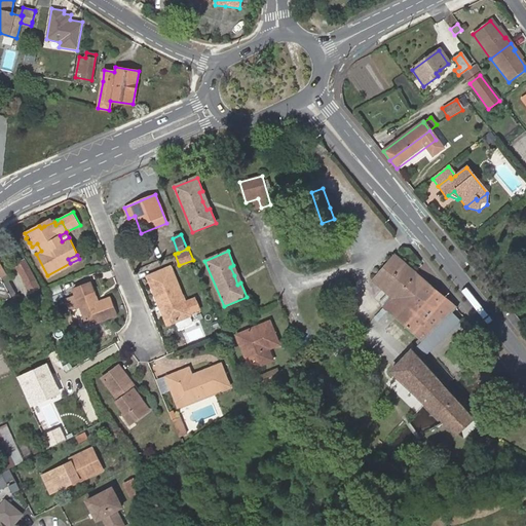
[(451,312),(456,308),(455,307),(393,255),(374,279),(387,294),(391,294),(393,296),(397,298),(395,301),(391,299),(384,307),(420,339),(413,346),(423,355),(429,348),(430,348),(452,328),(445,320),(451,312)]
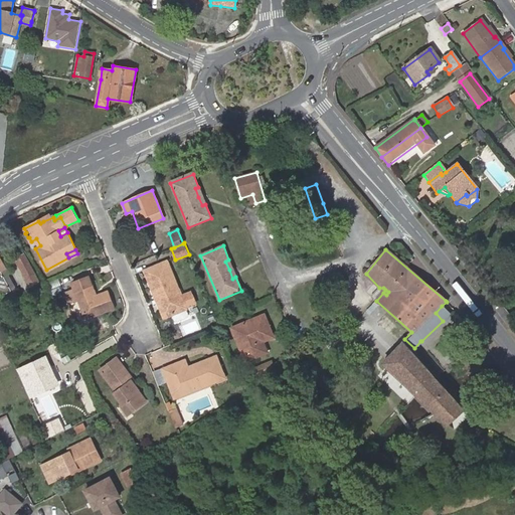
[(26,282),(35,277),(23,253),(15,259),(16,262),(26,282)]
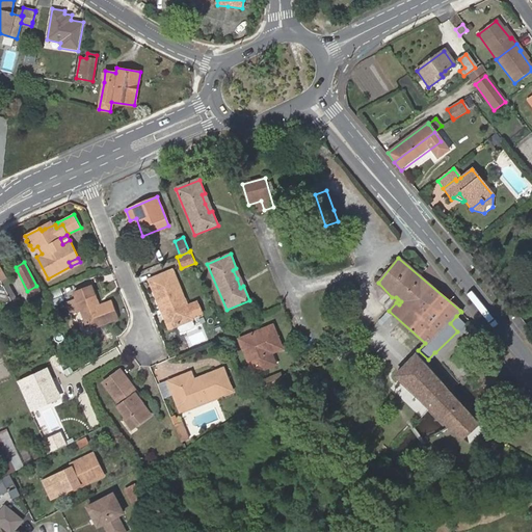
[(192,319),(174,270),(154,278),(155,280),(151,281),(154,287),(153,288),(162,311),(166,309),(174,327),(178,325),(180,331),(183,333),(193,328),(194,325),(192,320),(192,319)]
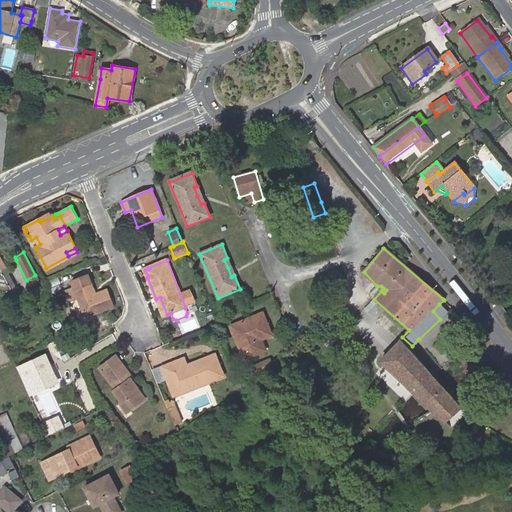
[(4,267),(0,269),(0,270),(10,290),(0,295),(0,302),(14,295),(15,287),(8,271),(9,271),(6,266),(4,267)]
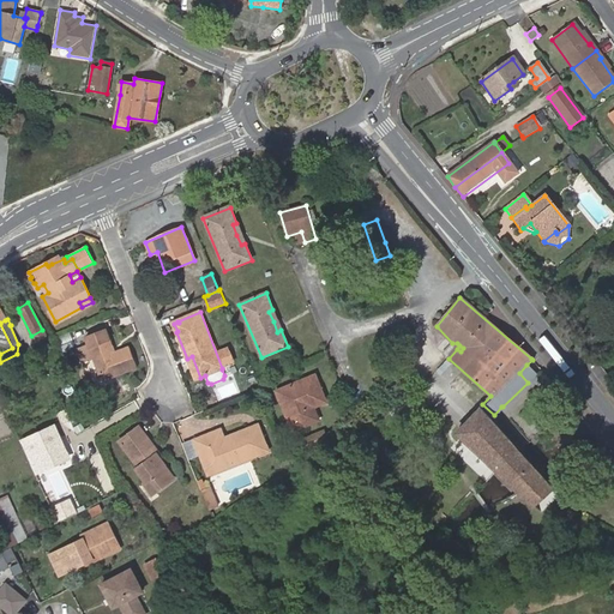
[(0,354),(12,348),(0,324),(0,354)]
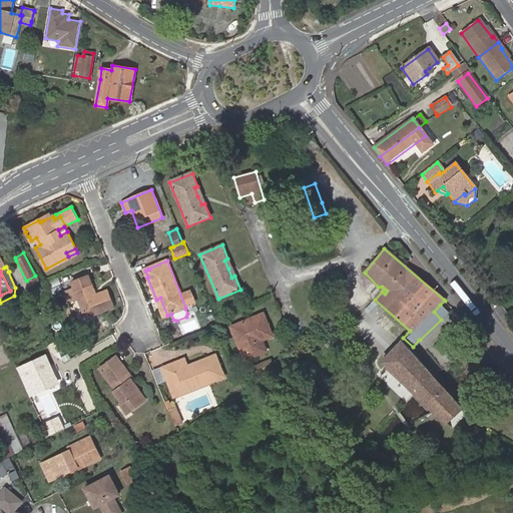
[(92,292),(95,291),(88,275),(72,282),(74,287),(62,292),(67,304),(79,300),(86,318),(115,306),(109,290),(96,295),(94,296),(92,292)]
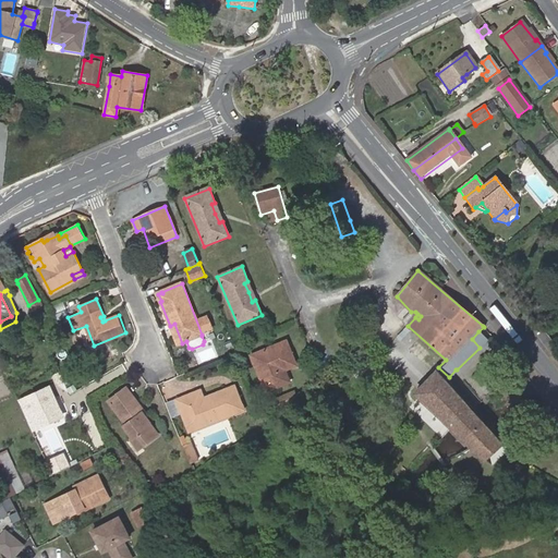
[(182,343),(174,324),(170,326),(177,346),(182,343)]
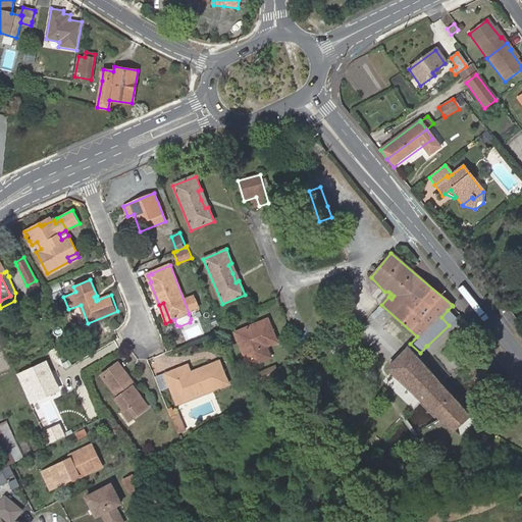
[(456,318),(448,310),(441,317),(449,325),(456,318)]
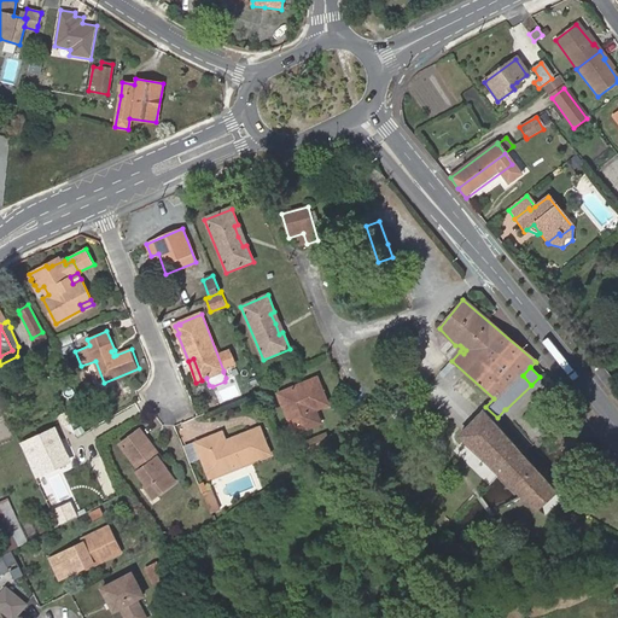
[(312,402),(324,398),(316,379),(304,384),(277,395),(289,421),(295,435),(320,424),(315,410),(312,412),(308,404),(312,402)]
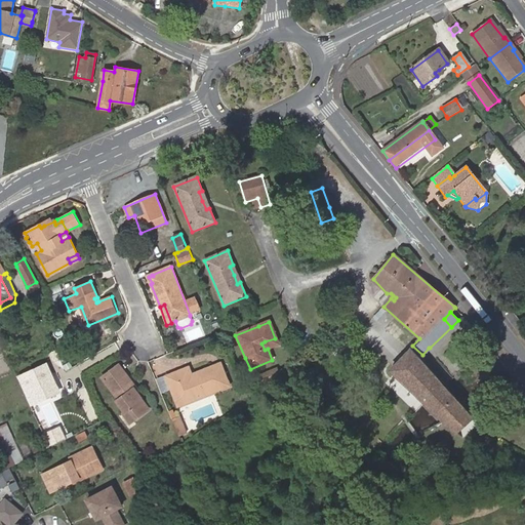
[(278,345),(275,338),(265,341),(261,344),(265,350),(268,349),(278,345)]
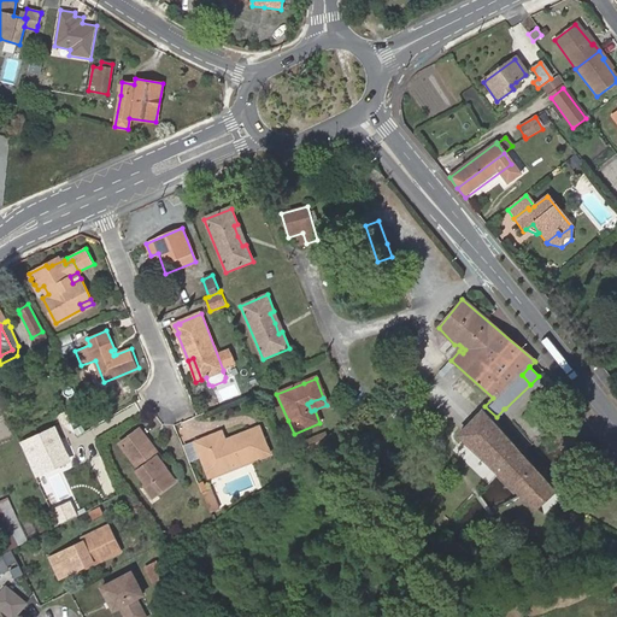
[(541,475),(521,453),(482,410),(459,435),(499,474),(511,485),(522,495),(535,509),(556,492),(541,475)]
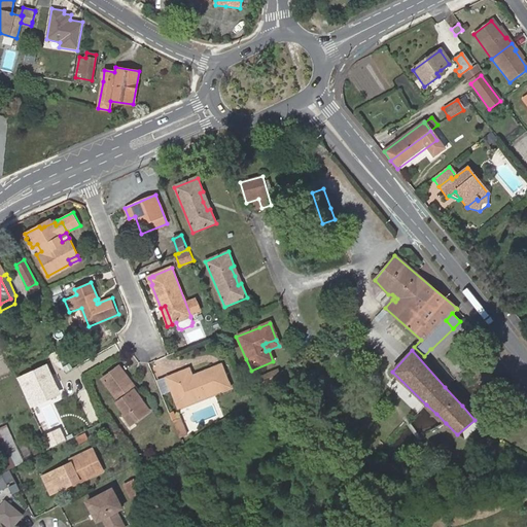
[(47,363),(16,378),(31,409),(62,394),(47,363)]
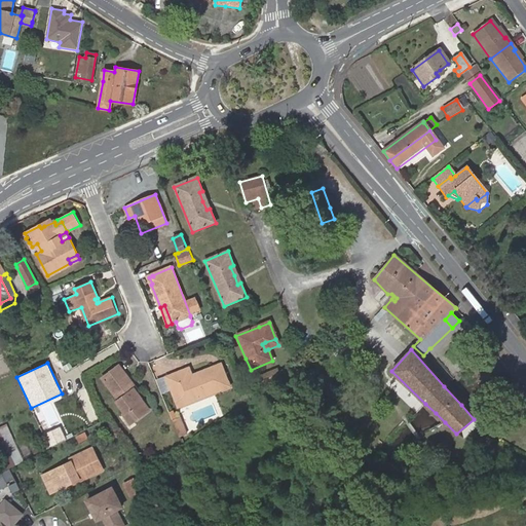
[(189,396),(191,401),(229,386),(221,364),(191,375),(188,368),(165,376),(176,401),(189,396)]
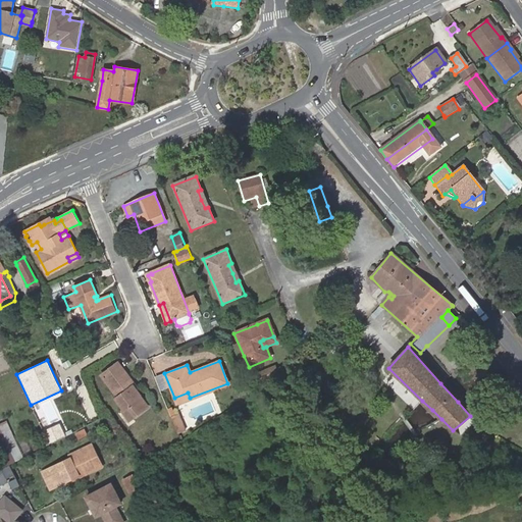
[(131,388),(133,387),(134,385),(117,363),(101,375),(117,398),(115,400),(123,412),(128,409),(135,418),(148,408),(137,393),(135,395),(131,388)]
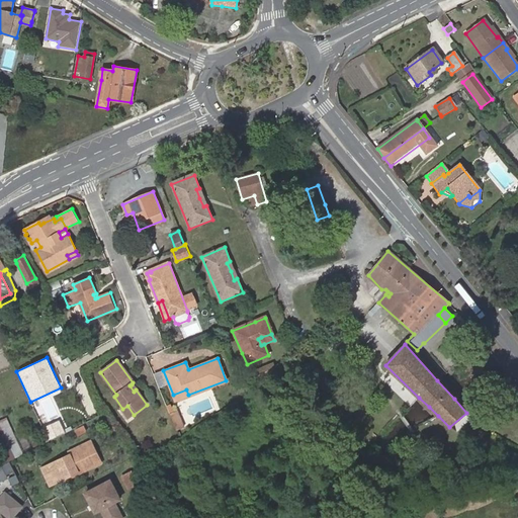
[(253,383),(275,373),(272,364),(250,373),(253,383)]
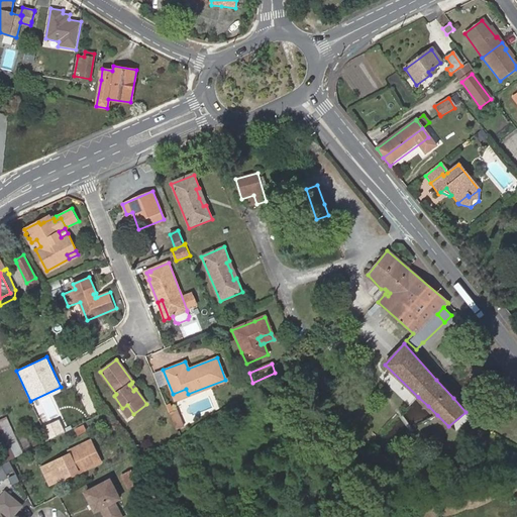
[(73,379),(79,393),(90,388),(84,375),(73,379)]
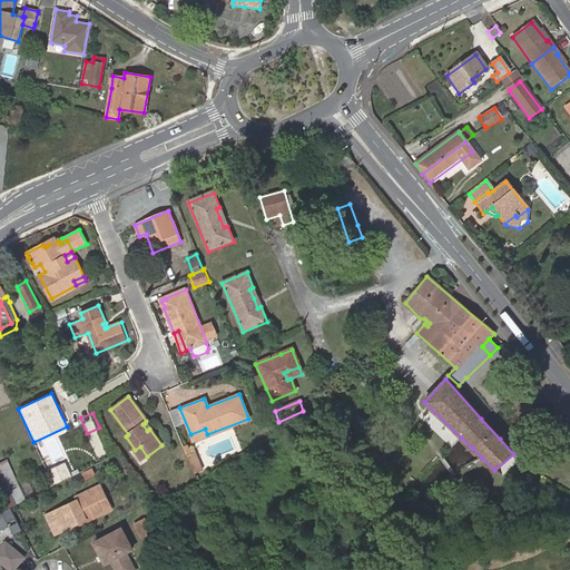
[(193,440),(207,434),(205,429),(190,434),(193,440)]
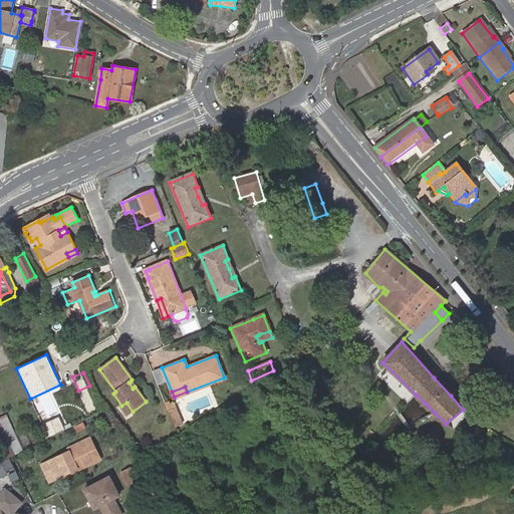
[(126,403),(121,406),(120,407),(127,416),(133,412),(126,403)]
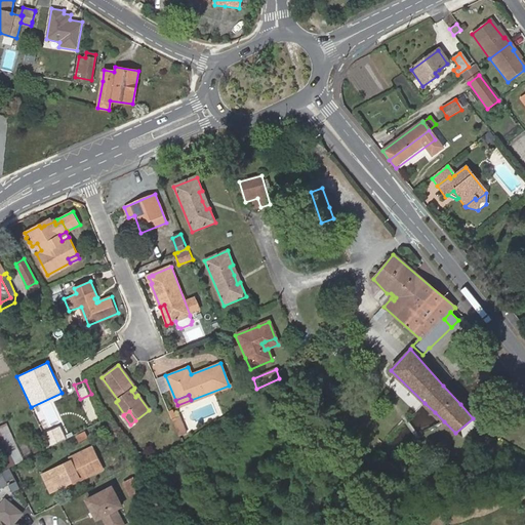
[(178,416),(171,419),(177,436),(185,433),(178,416)]
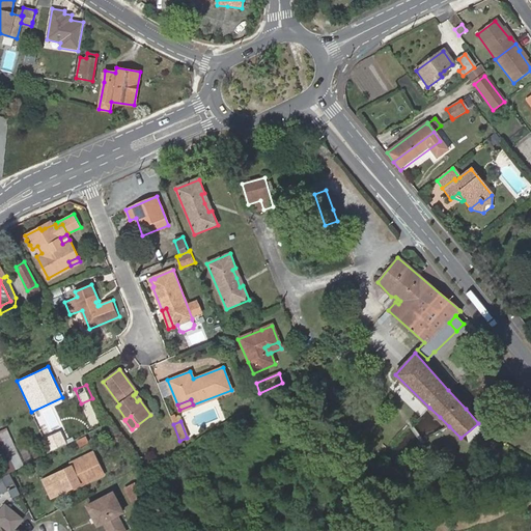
[(7,428),(0,431),(0,434),(17,469),(25,465),(7,428)]
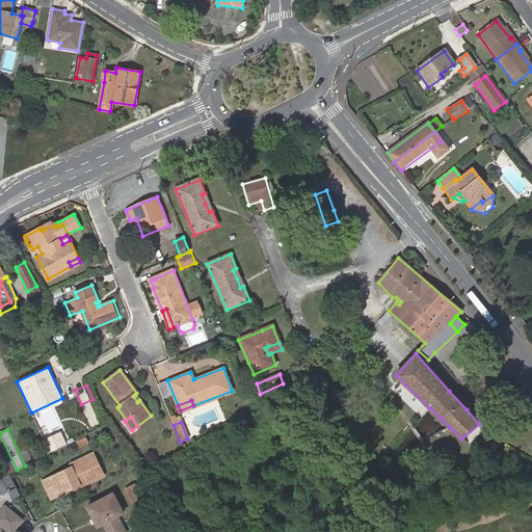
[(52,450),(70,443),(63,430),(47,436),(52,450)]
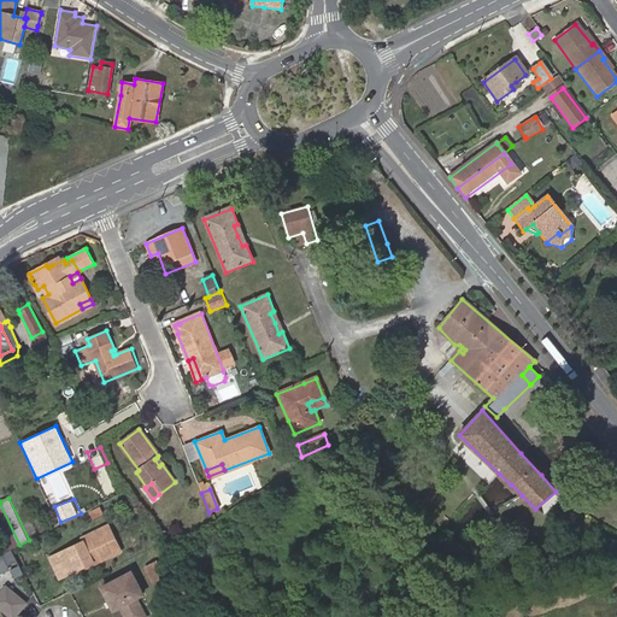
[(0,504),(0,541),(5,553),(12,550),(19,545),(0,504)]
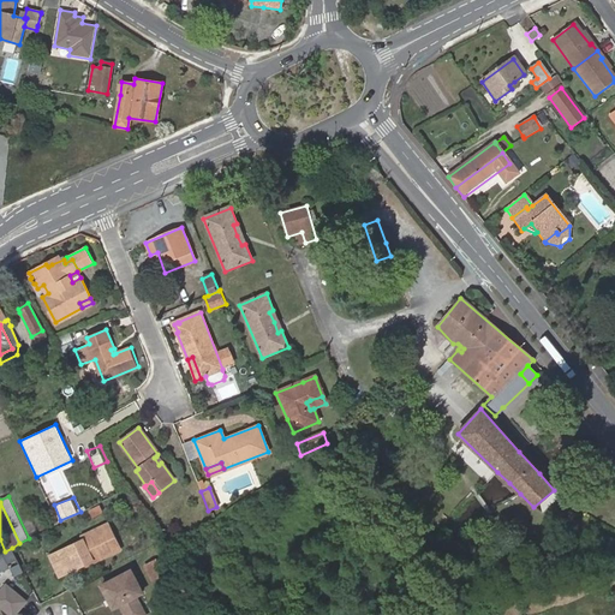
[(99,508),(88,512),(91,518),(101,513),(99,508)]
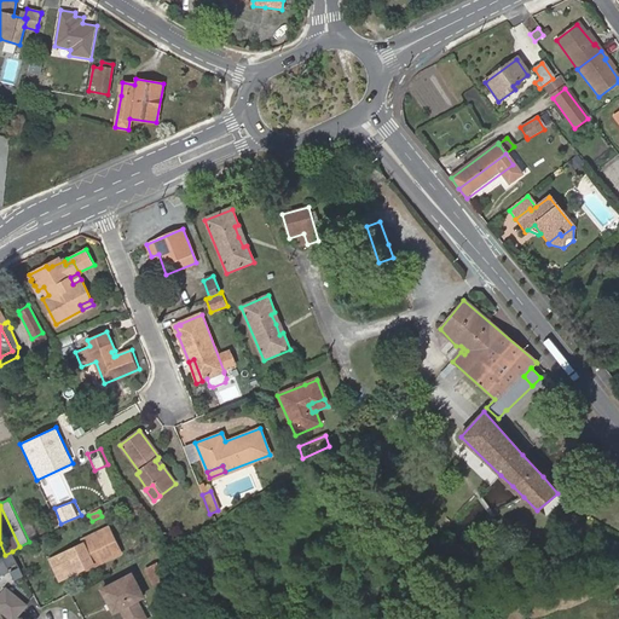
[(103,545),(114,539),(106,526),(80,538),(81,542),(48,559),(53,570),(62,566),(67,576),(92,562),(93,565),(109,557),(103,545)]
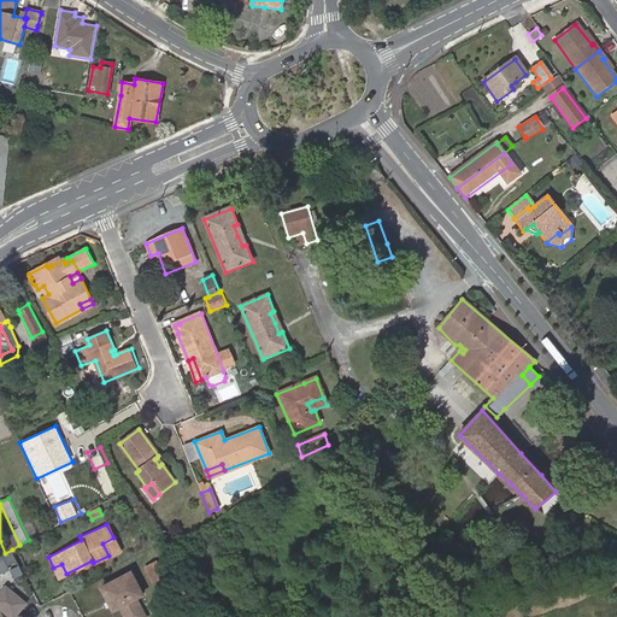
[(182,541),(175,533),(163,541),(170,551),(182,541)]
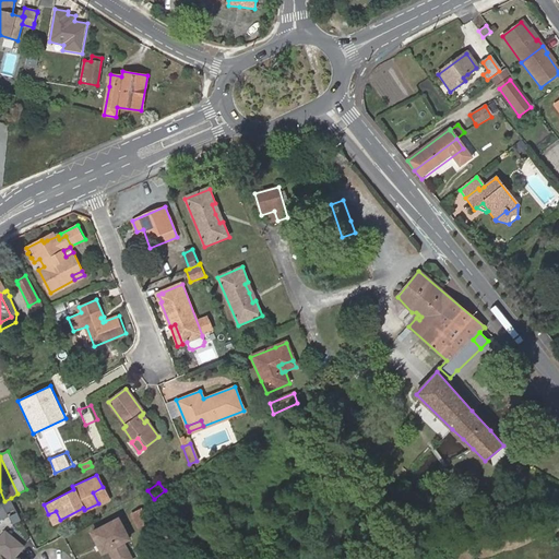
[(108,498),(103,487),(93,492),(98,503),(108,498)]
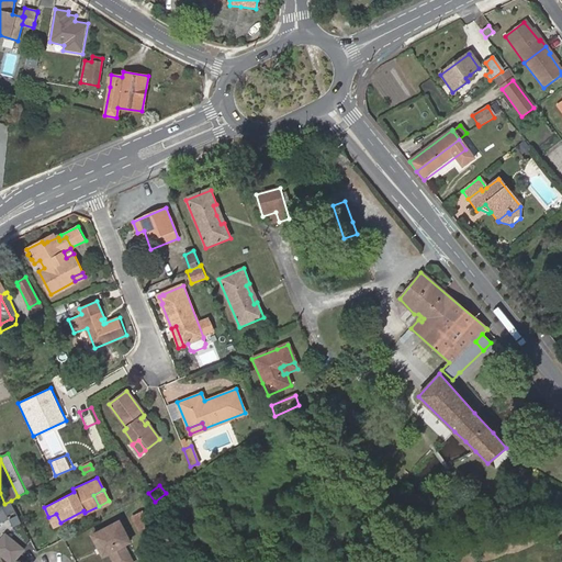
[(143,513),(132,518),(138,530),(149,525),(143,513)]
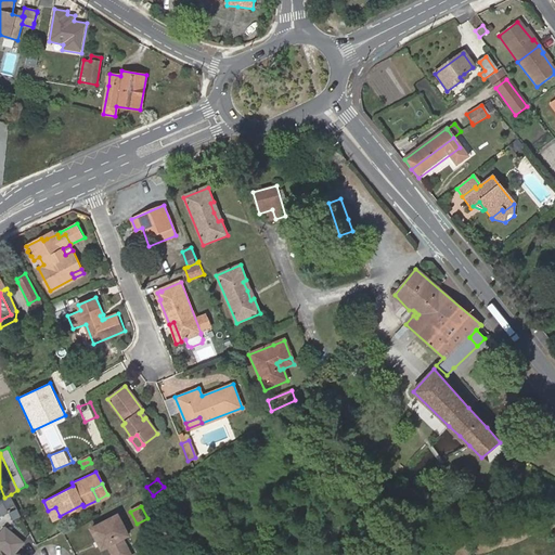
[(55,507),(48,511),(52,519),(60,516),(55,507)]
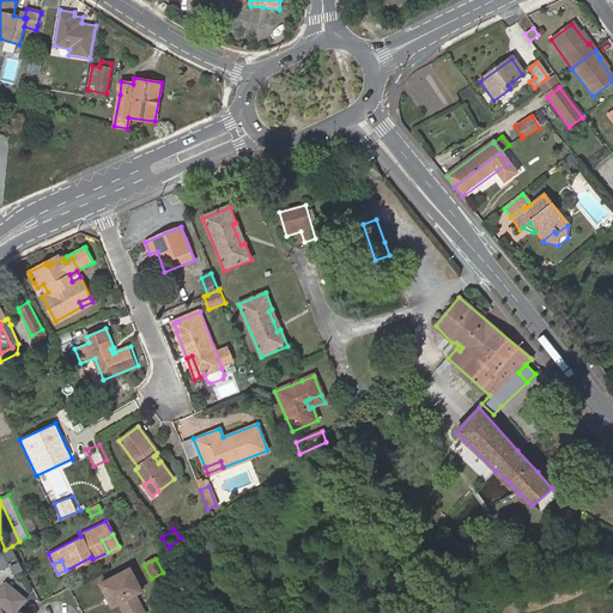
[(115,598),(119,601),(126,612),(143,612),(145,612),(134,593),(141,589),(131,568),(101,583),(109,596),(113,594),(115,598)]
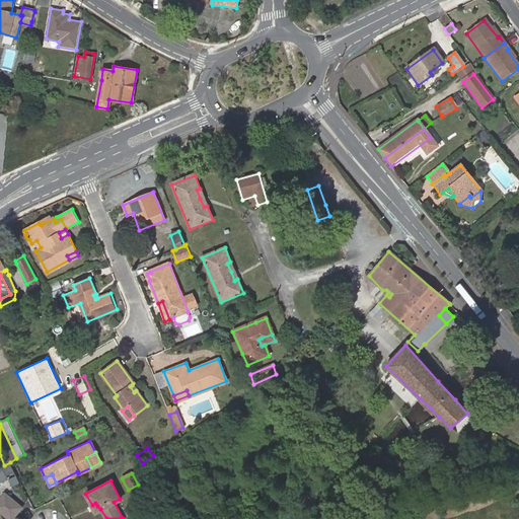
[(0,518),(1,518),(0,516),(0,513),(2,512),(10,518),(11,518),(21,508),(5,495),(0,501),(0,518)]
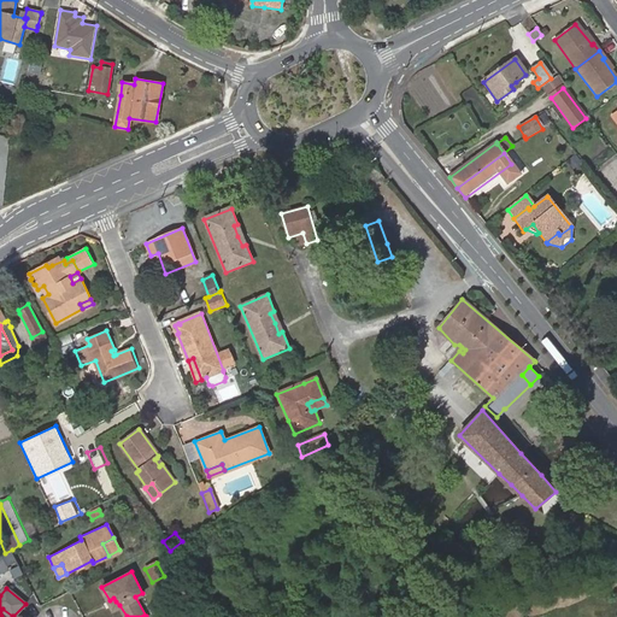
[(113,609),(119,605),(116,601),(113,598),(110,600),(113,609)]
